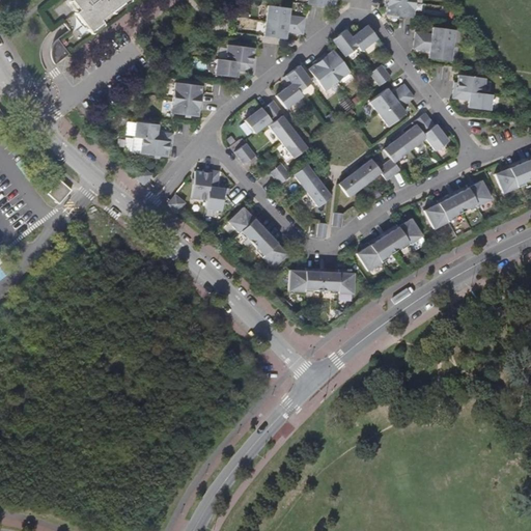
[(71,0),(78,10),(76,12),(90,31),(102,23),(100,20),(126,0),(71,0)]
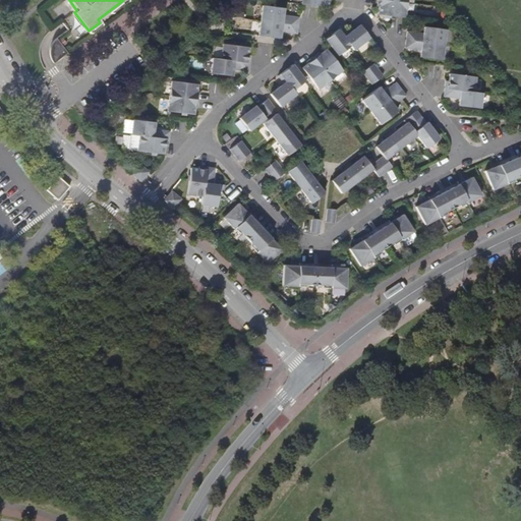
[(386,0),(378,0),(377,5),(380,5),(379,14),(405,17),(407,3),(395,1),(386,0)]
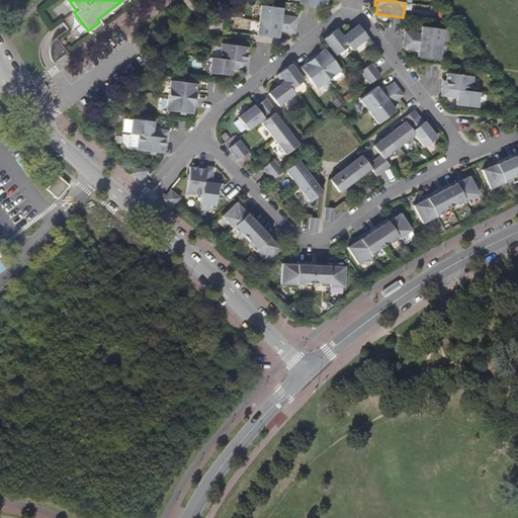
[(295,25),(296,17),(281,15),(282,8),(261,5),(258,20),(295,25)]
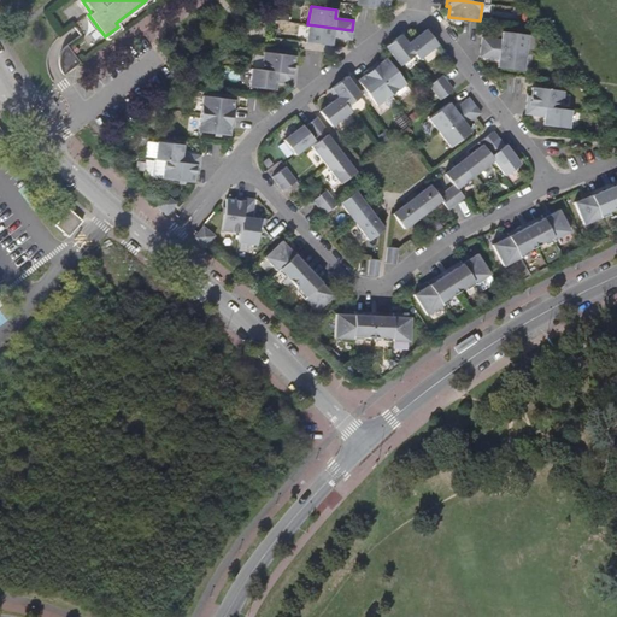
[(351,40),(352,30),(307,24),(306,43),(331,46),(333,37),(351,40)]
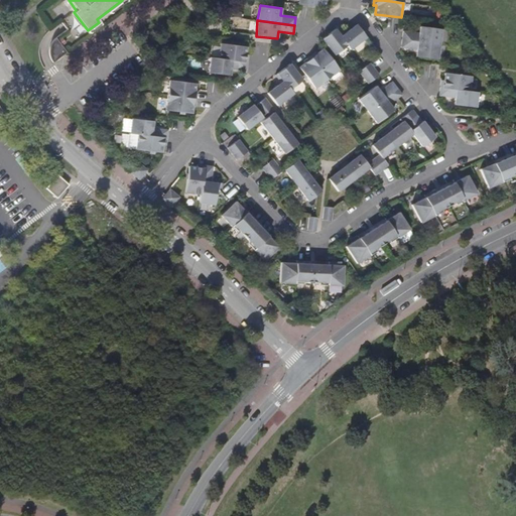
[(337,27),(335,29),(339,35),(347,45),(350,49),(366,37),(356,24),(343,35),(337,27)]
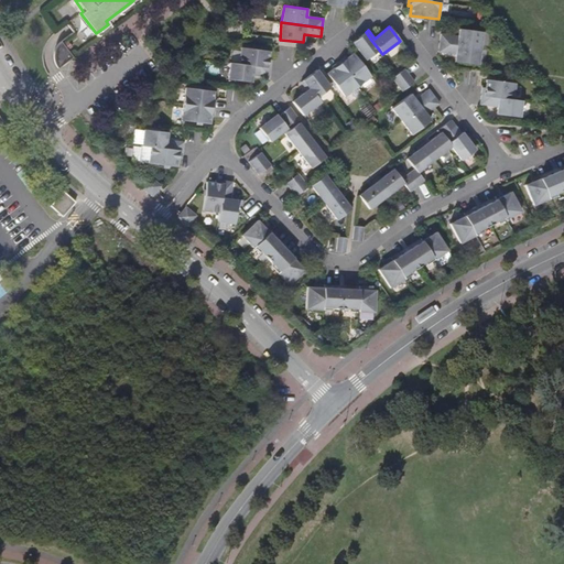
[(441,34),(440,43),(480,49),(483,31),(458,29),(457,36),(441,34)]
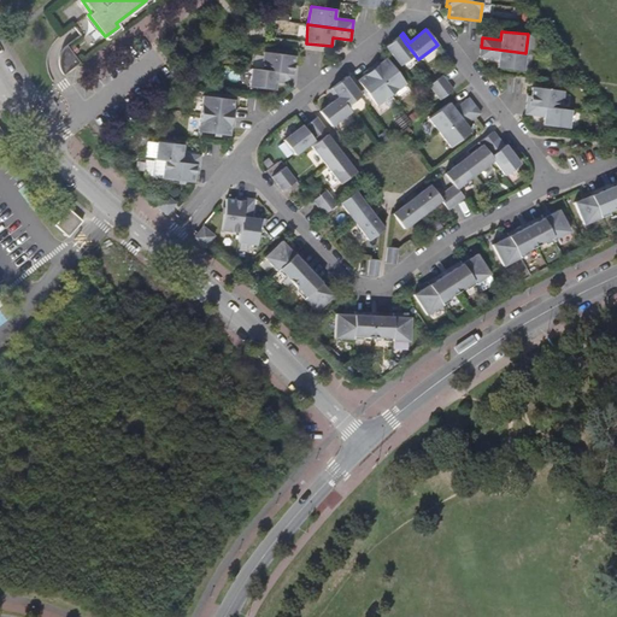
[(405,42),(400,35),(385,47),(399,66),(400,65),(401,65),(415,54),(405,42)]
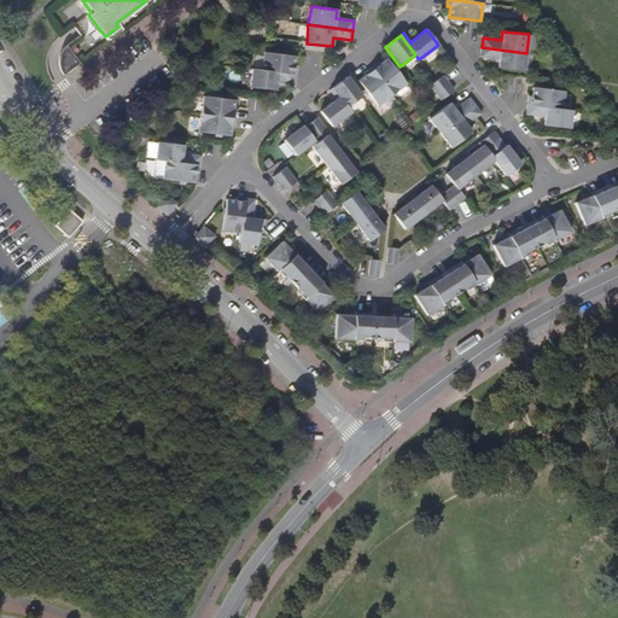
[(59,56),(69,69),(80,60),(70,47),(59,56)]
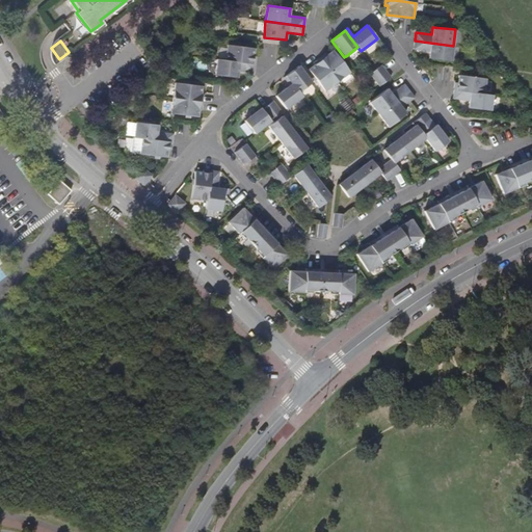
[(415,41),(414,49),(429,51),(428,58),(451,61),(453,46),(415,41)]
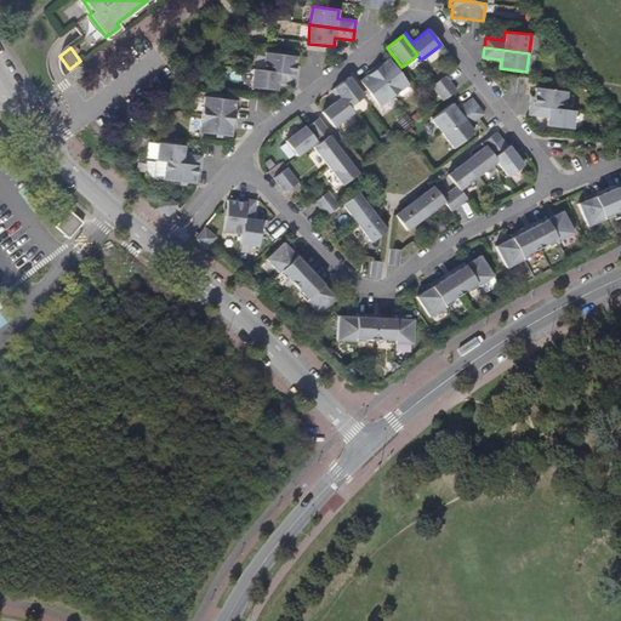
[(283,73),(297,75),(298,66),(296,66),(297,57),(265,52),(262,70),(273,72),(283,73)]
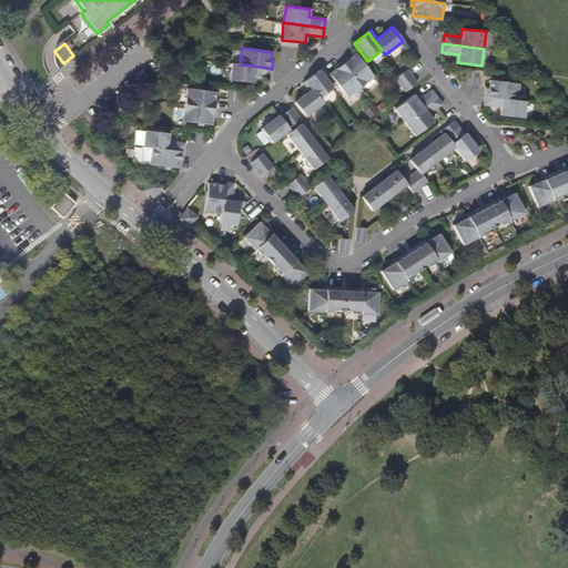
[(346,58),(341,61),(342,63),(353,77),(359,87),(373,77),(355,53),(347,59),(346,58)]
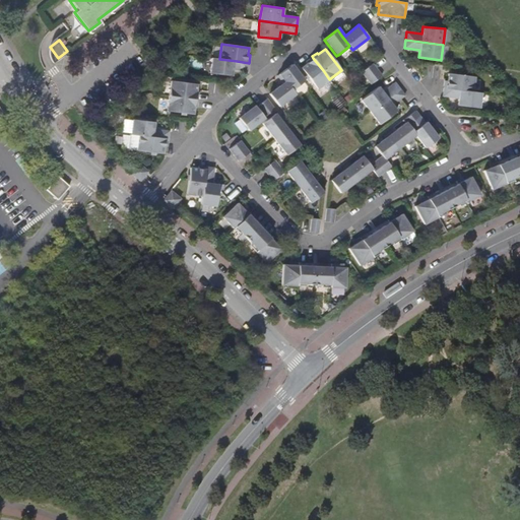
[(313,58),(312,56),(307,60),(308,62),(302,67),(318,88),(329,79),(323,70),(313,58)]
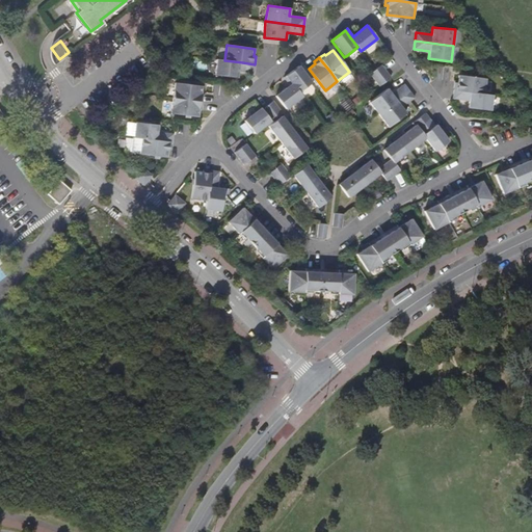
[(254,73),(255,64),(242,62),(234,61),(224,60),(216,59),(214,75),(237,78),(238,71),(251,73),(254,73)]
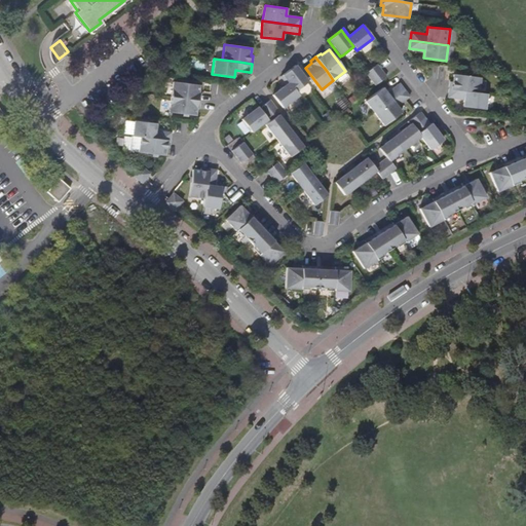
[(371,69),(366,73),(370,79),(375,75),(382,70),(377,64),(371,69)]
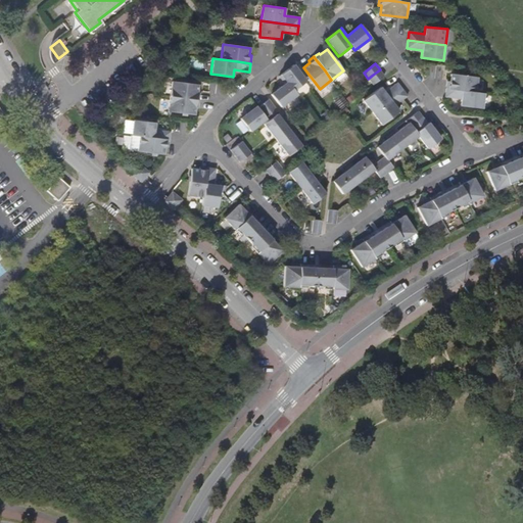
[(293,64),(279,76),(283,82),(286,81),(293,91),(305,82),(305,81),(293,64)]
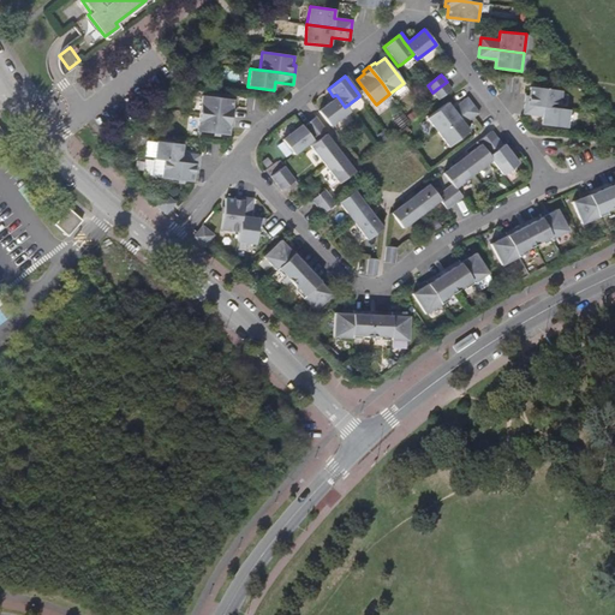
[(439,88),(433,93),(439,100),(452,89),(447,82),(439,88)]
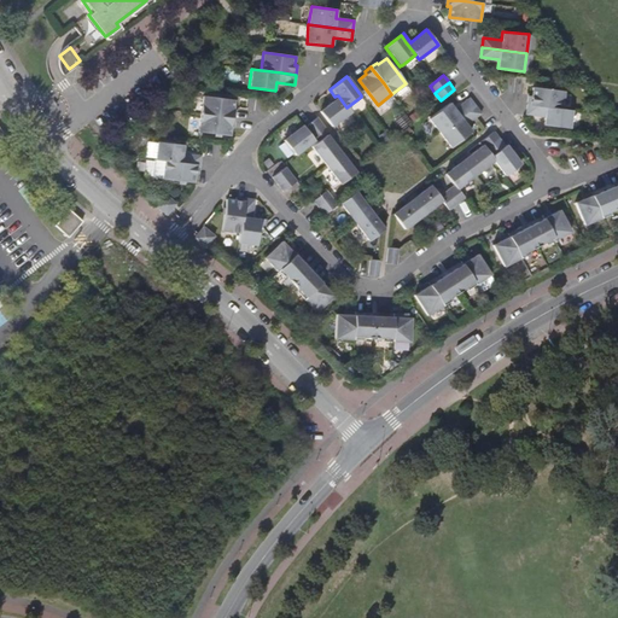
[(529,95),(528,105),(563,110),(565,92),(532,87),(532,94),(531,97),(529,95)]
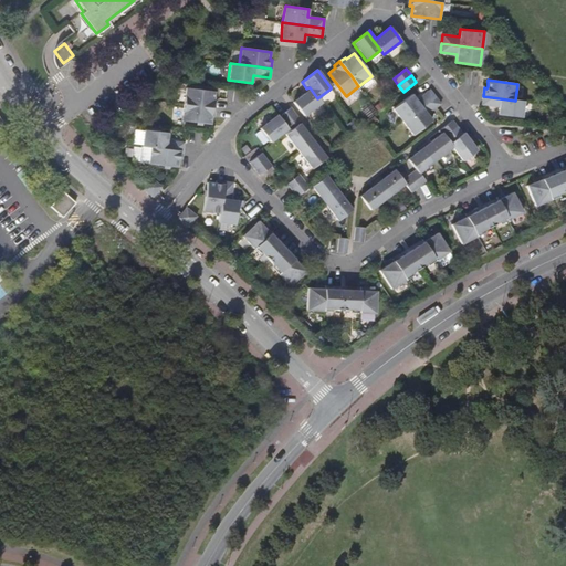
[(306,92),(293,102),(304,116),(322,103),(317,98),(310,87),(306,88),(302,82),(300,84),(306,92)]
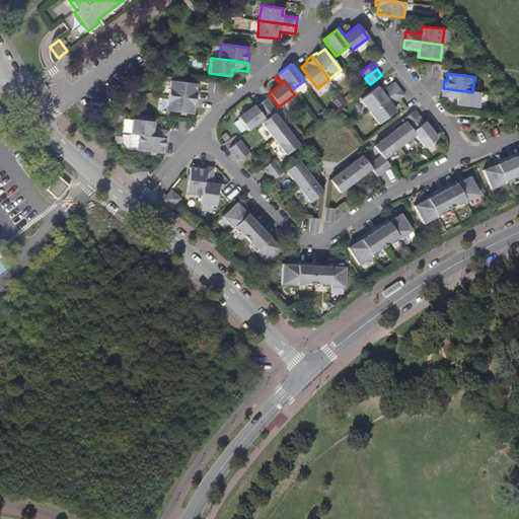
[(195,99),(198,99),(198,93),(196,93),(197,84),(170,81),(168,95),(179,97),(195,99)]
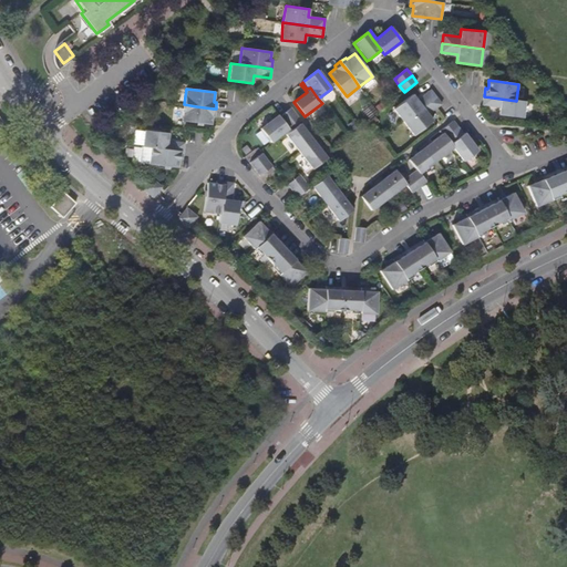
[(436,98),(431,90),(416,100),(412,94),(393,109),(403,122),(436,98)]
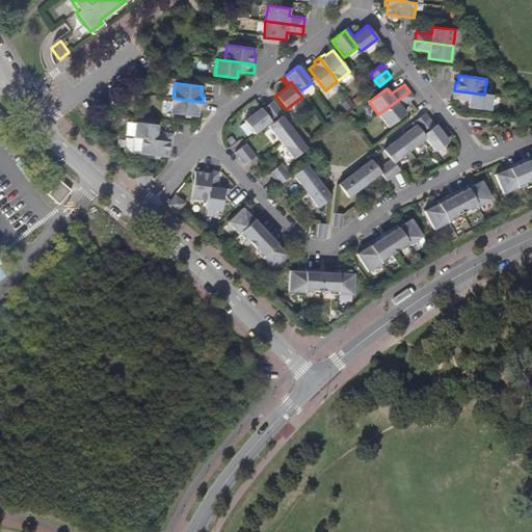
[(484,95),(454,90),(453,99),(469,101),(468,108),(490,111),(493,96),(484,95)]
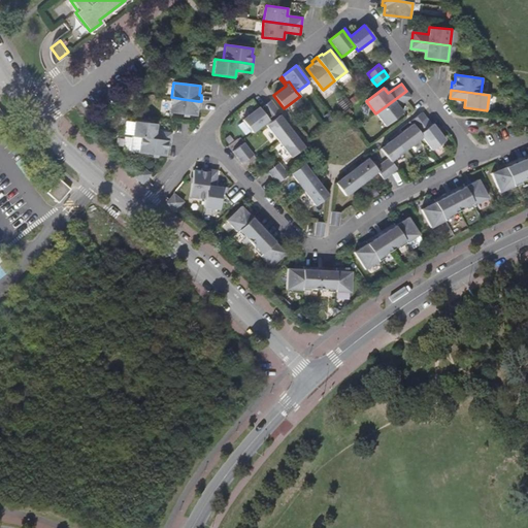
[(411,97),(406,91),(375,113),(385,127),(403,112),(399,107),(411,97)]
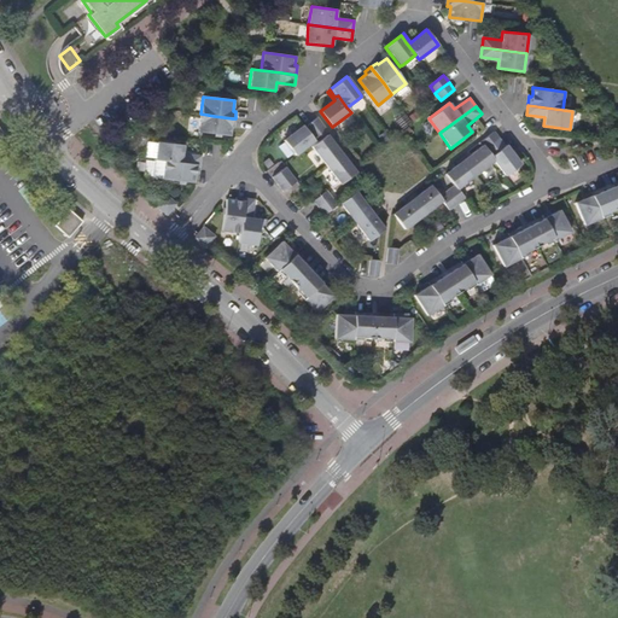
[(234,126),(235,118),(232,118),(214,116),(200,114),(198,132),(231,136),(232,126),(234,126)]
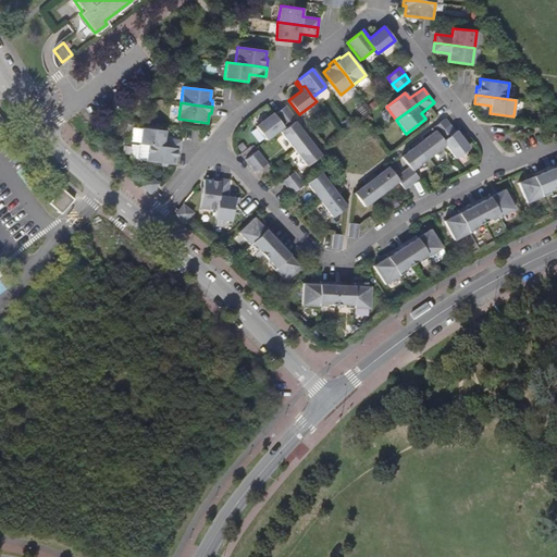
[(289,122),(293,120),(295,118),(285,106),(280,110),(289,122)]
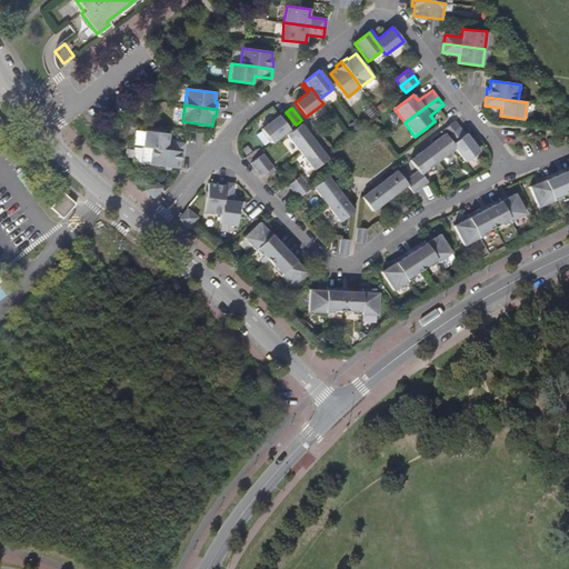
[(280,117),(289,129),(291,128),(296,125),(286,112),(280,117)]
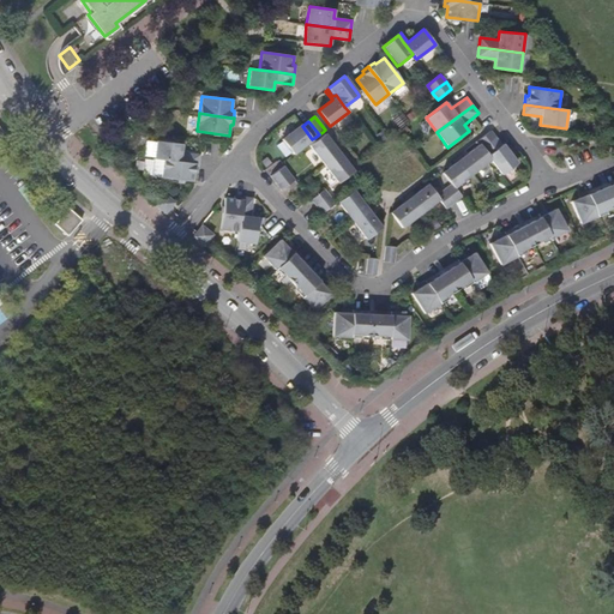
[(302,126),(300,124),(281,138),(293,155),(312,140),(312,139),(302,126)]
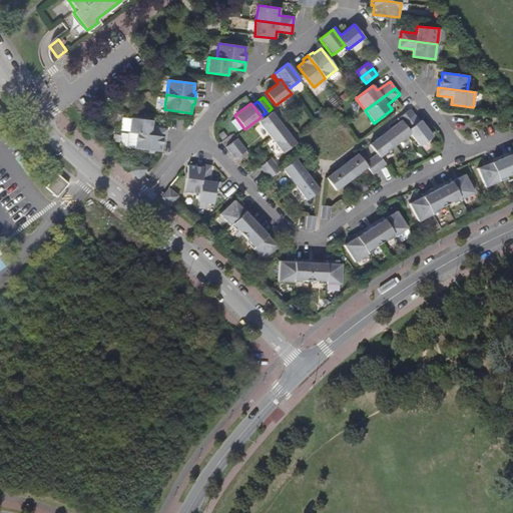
[(410,109),(399,118),(400,120),(403,124),(409,119),(414,115),(410,109)]
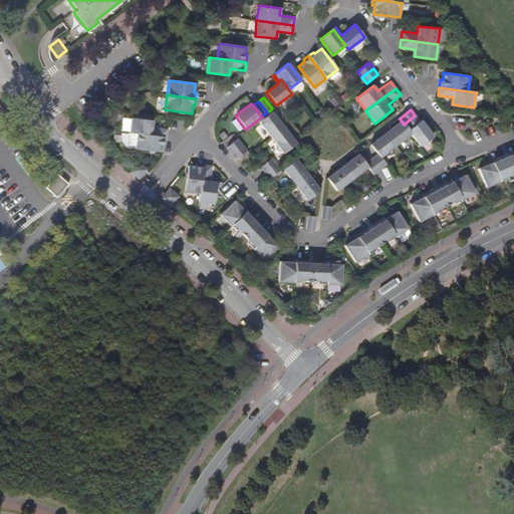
[(270,110),(267,112),(263,115),(261,116),(261,117),(263,119),(271,112),(270,110)]
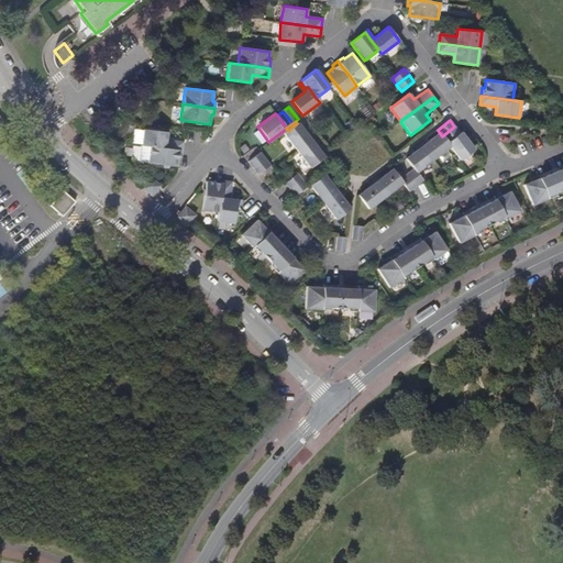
[(310,140),(313,139),(310,134),(308,136),(297,123),(288,131),(301,147),(310,140)]
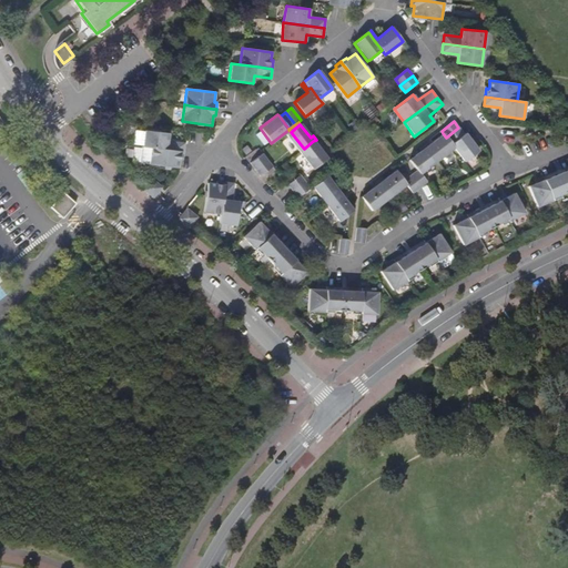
[(453,132),(446,138),(452,144),(464,134),(458,128),(453,132)]
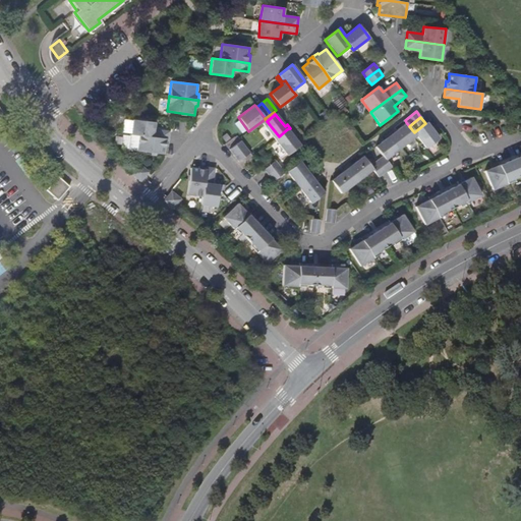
[(138,135),(169,139),(170,131),(154,129),(155,122),(132,119),(130,134),(138,135)]
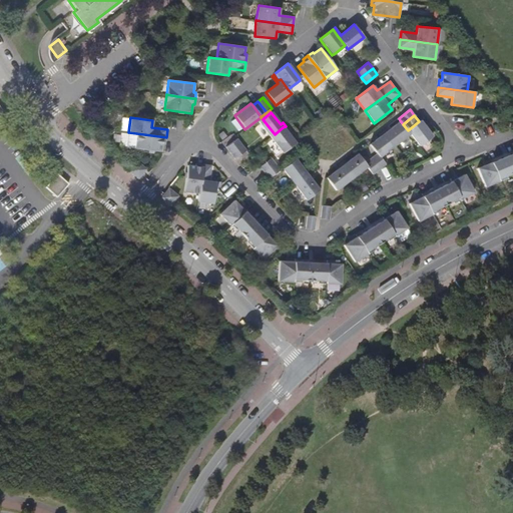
[(387,130),(386,128),(384,130),(385,131),(395,145),(410,133),(408,130),(403,124),(400,120),(387,130)]
